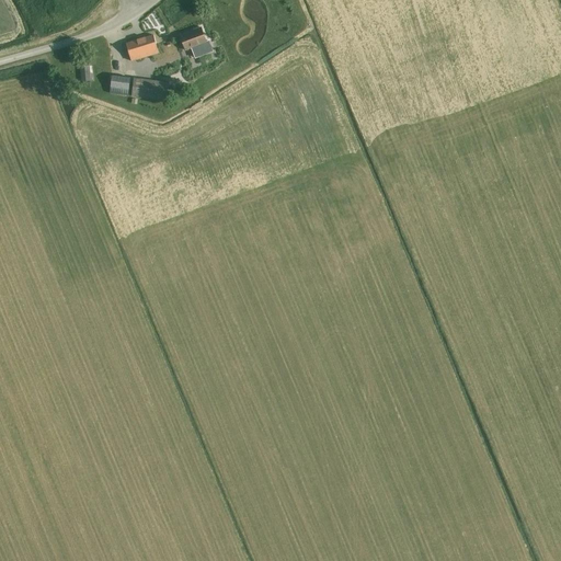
[(201,27),(181,35),(186,50),(192,48),(195,58),(213,52),(209,42),(206,43),(201,27)]
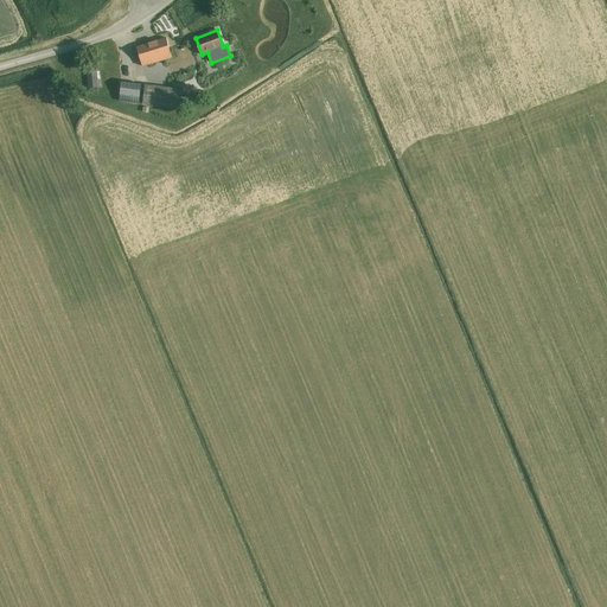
[(142,68),(172,58),(166,38),(157,42),(148,44),(148,45),(136,49),(142,68)]
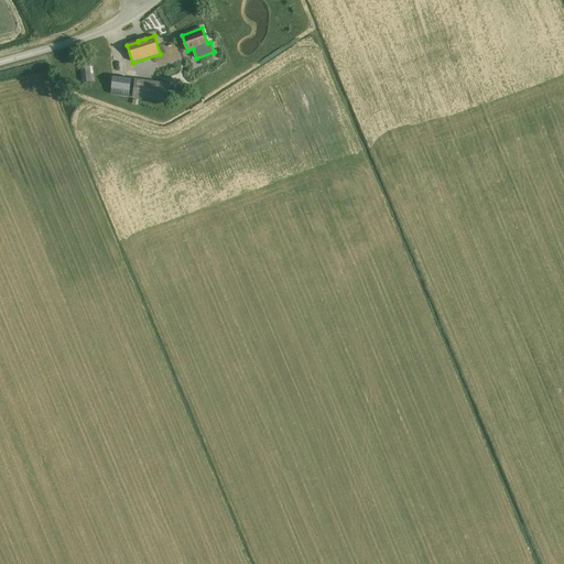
[(91,82),(89,66),(80,67),(82,83),(91,82)]
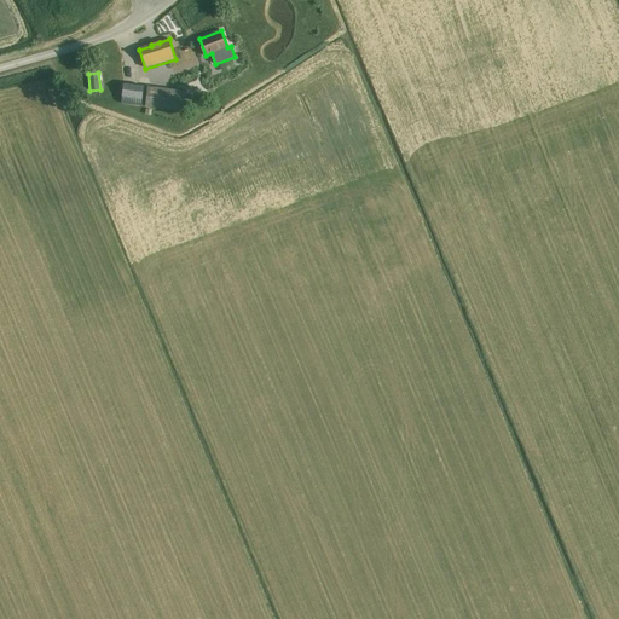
[(144,86),(123,84),(121,104),(142,106),(144,86)]
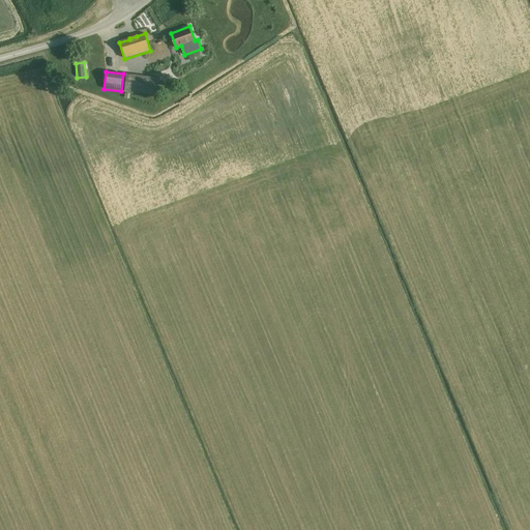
[(159,79),(126,75),(124,91),(157,95),(159,79)]
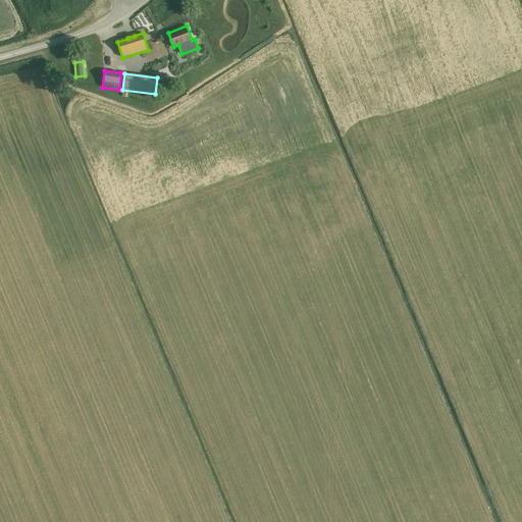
All buildings are outlined.
